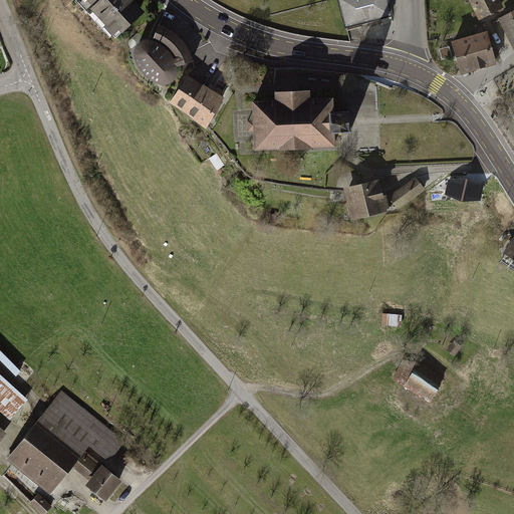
[(122,0),(68,0),(110,44),(140,17),(122,0)]
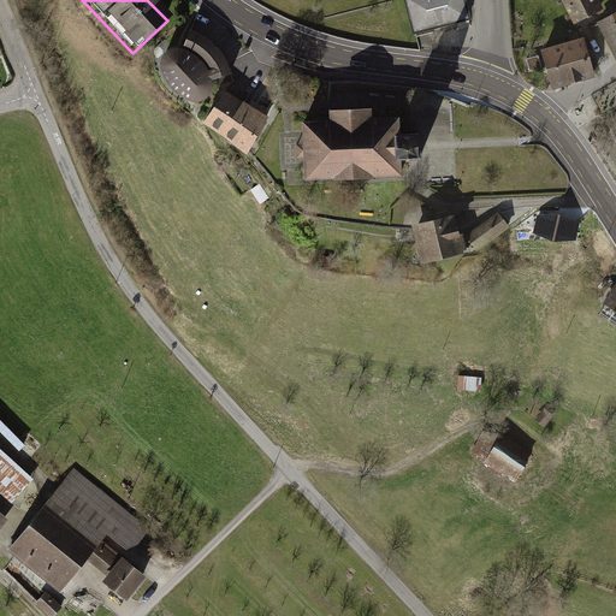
[(463,0),(406,0),(415,33),(457,22),(469,18),(463,0)]
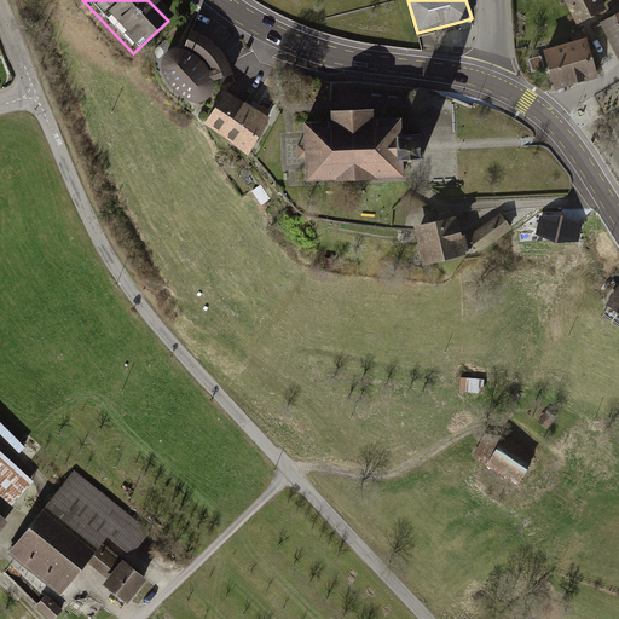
[(563,0),(577,25),(607,10),(601,0),(563,0)]
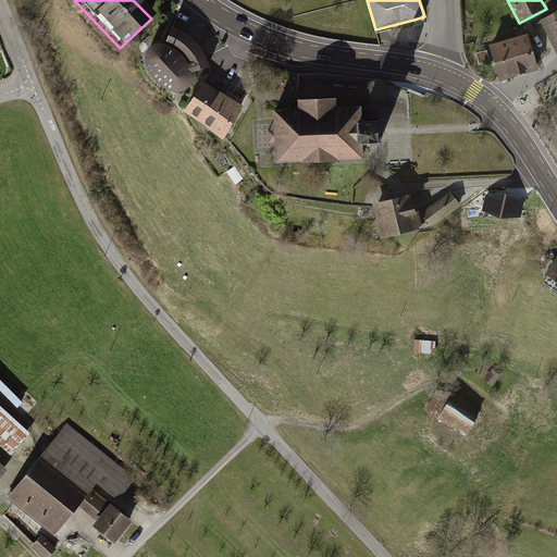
[(556,11),(540,21),(556,53),(556,11)]
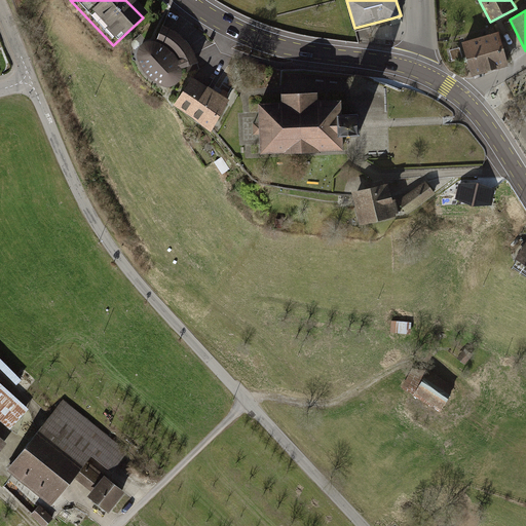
[(130,52),(125,63),(136,79),(149,91),(165,96),(177,81),(177,74),(191,68),(188,55),(178,44),(168,36),(154,30),(149,43),(139,47),(130,52)]
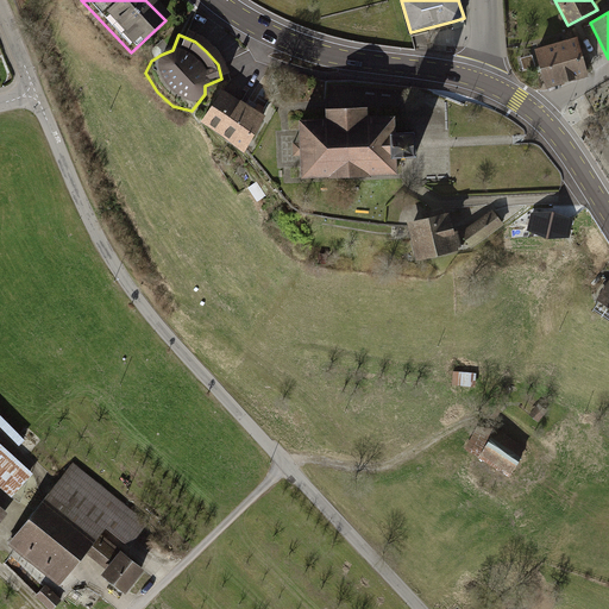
[(577,38),(558,44),(569,83),(589,77),(577,38)]
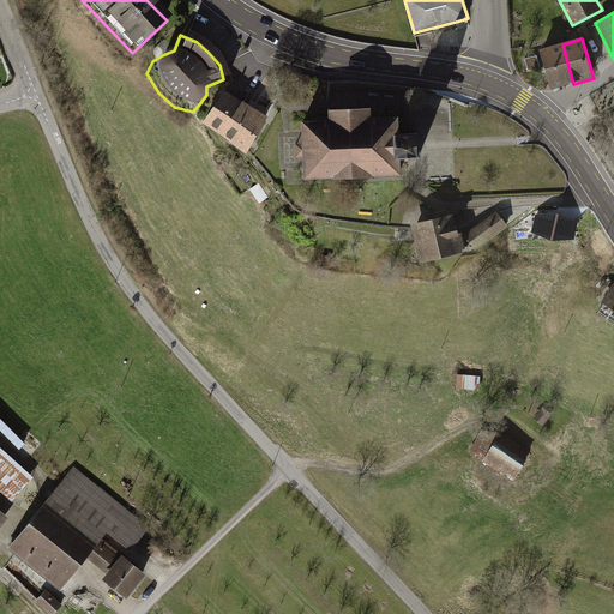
[(563,44),(539,50),(551,90),(573,84),(563,44)]
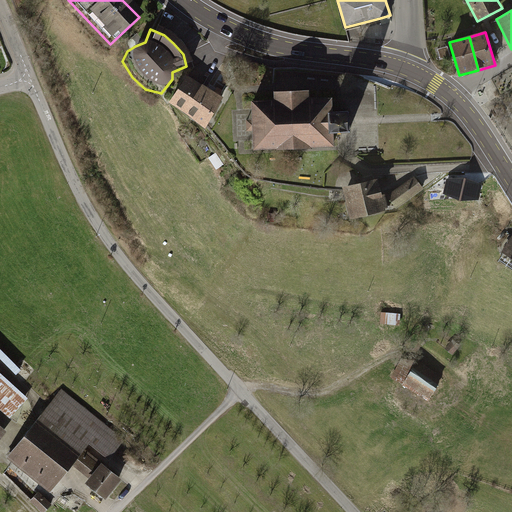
[(161,107),(179,119),(198,93),(180,80),(161,107)]
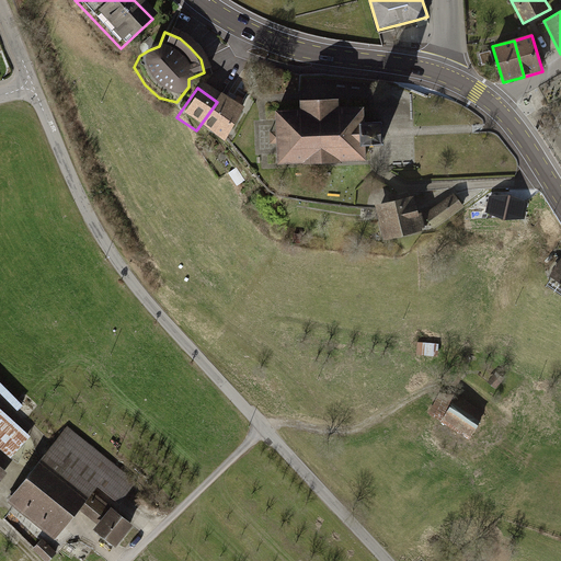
[(302,111),(277,112),(278,130),(270,130),(270,145),(278,145),(279,165),(369,162),(368,148),(389,147),(388,123),(367,123),(366,109),(341,110),(341,100),(302,102),(302,111)]
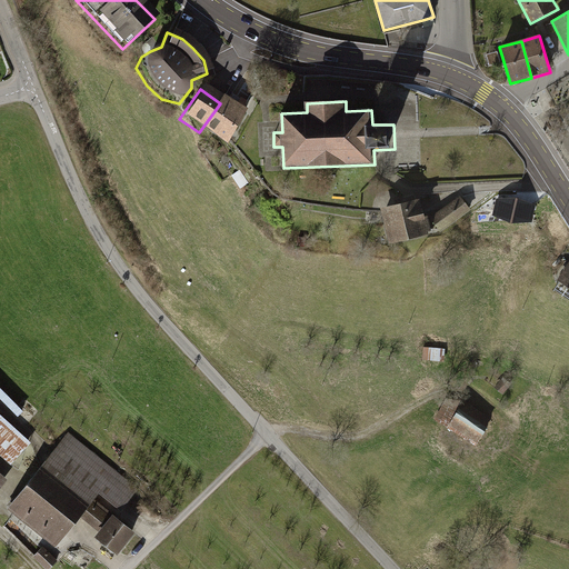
[(199,132),(219,147),(240,117),(220,103),(199,132)]
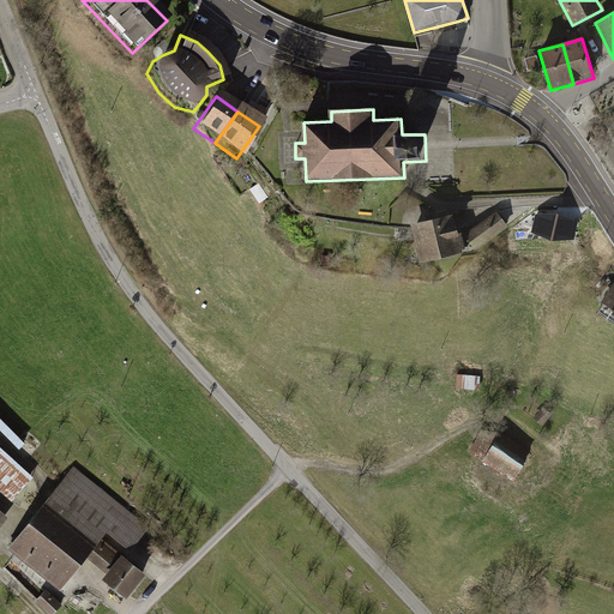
[(593,221),(557,210),(546,240),(583,252),(593,221)]
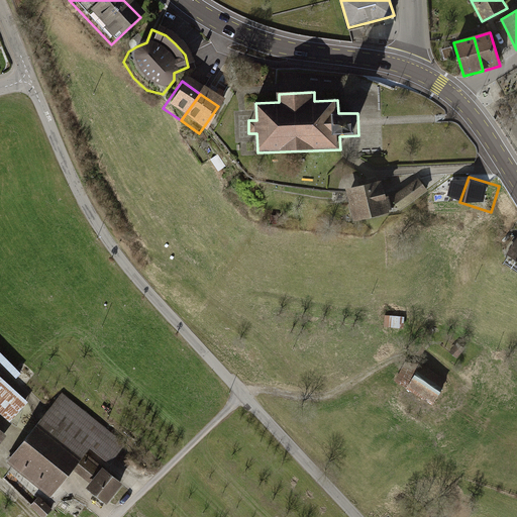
[(418,178),(391,198),(400,211),(428,191),(418,178)]
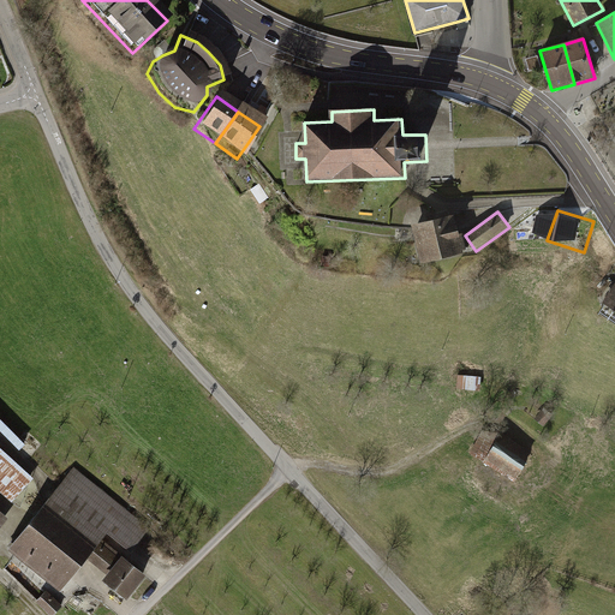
[(454,216),(411,226),(421,266),(463,255),(463,251),(466,251),(461,234),(459,236),(454,216)]
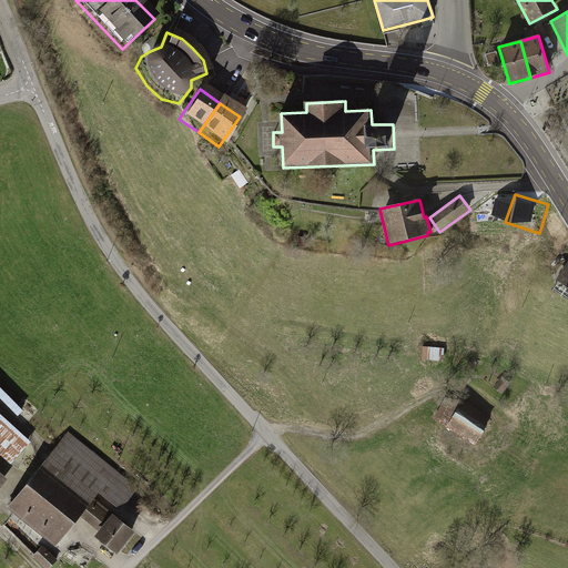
[(567,262),(556,281),(567,288),(567,262)]
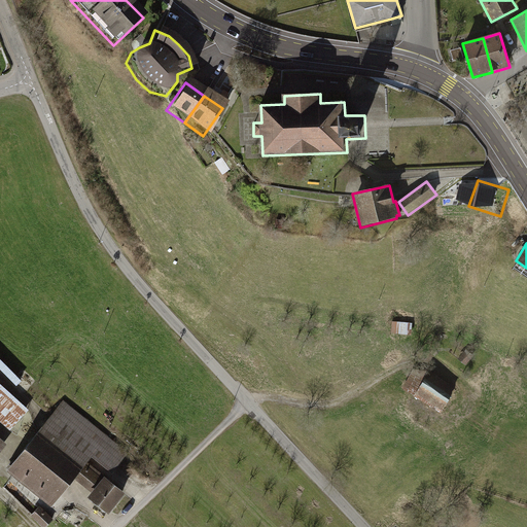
[(397,334),(409,334),(409,323),(398,322),(397,334)]
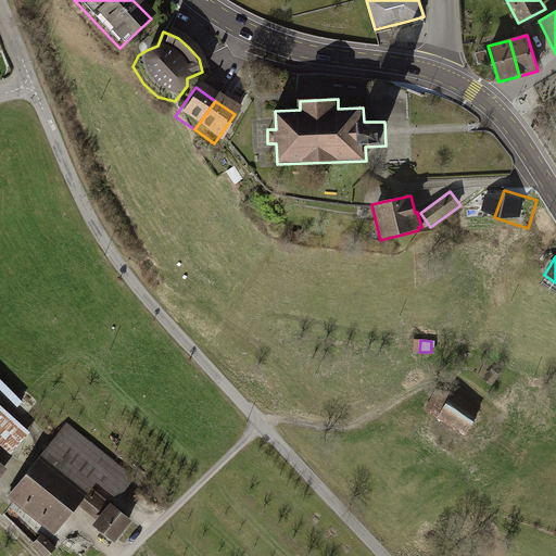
[(491,369),(483,380),(492,386),(500,375),(491,369)]
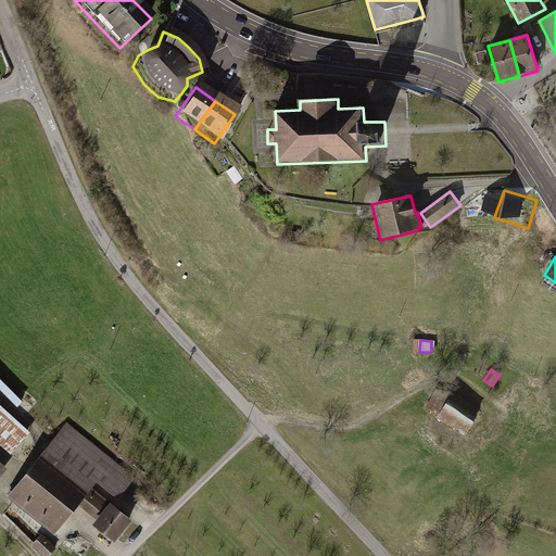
[(452,393),(440,386),(425,411),(437,418),(465,436),(481,409),(452,392),(452,393)]
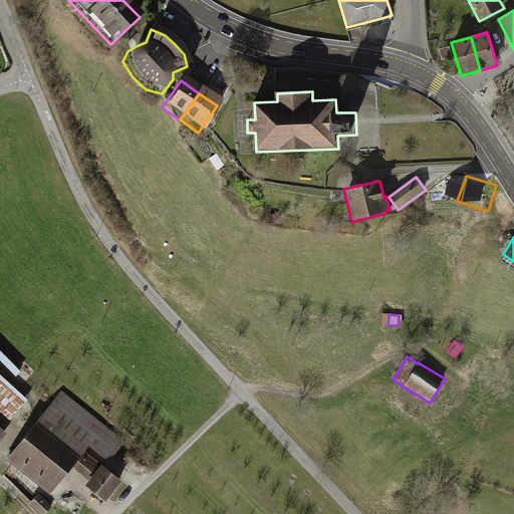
[(0,409),(11,419),(29,398),(0,371),(0,409)]
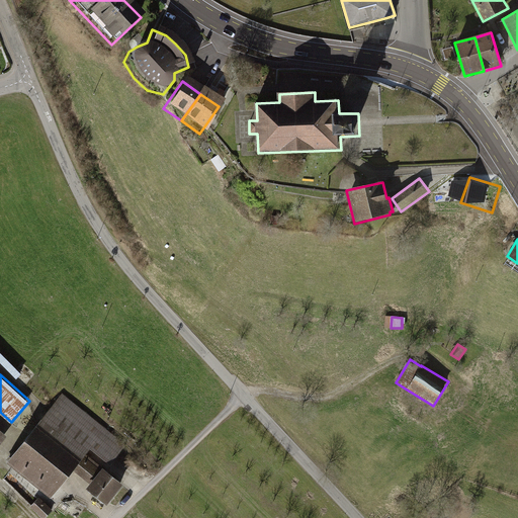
[(62,397),(9,462),(54,497),(90,451),(110,466),(125,446),(62,397)]
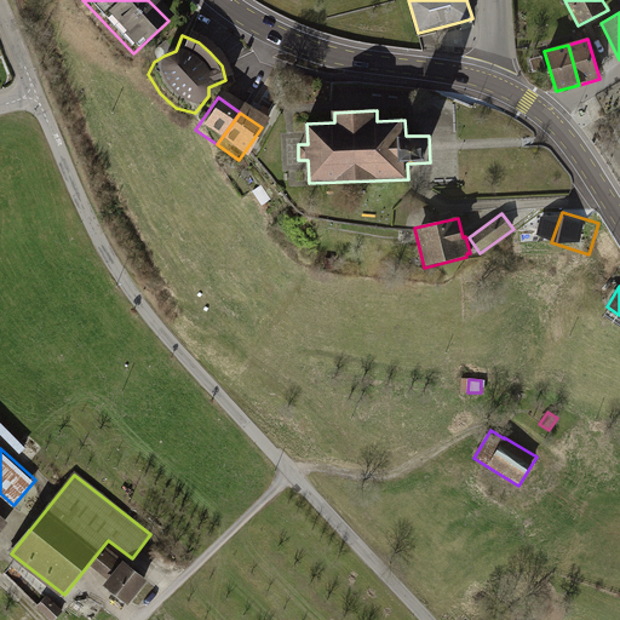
[(148,583),(110,554),(95,572),(107,580),(102,586),(128,608),(148,583)]
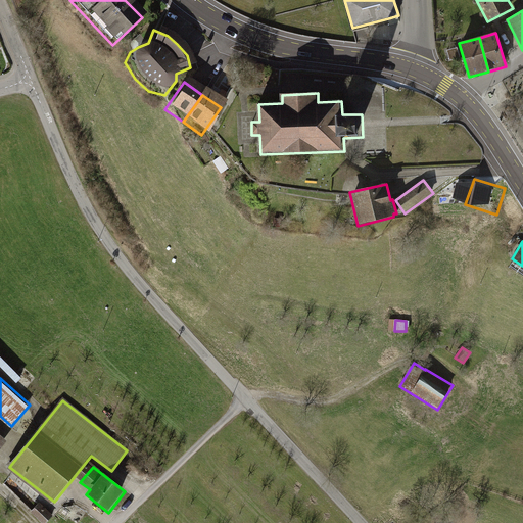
[(32,510),(44,522),(45,522),(50,518),(37,505),(32,510)]
